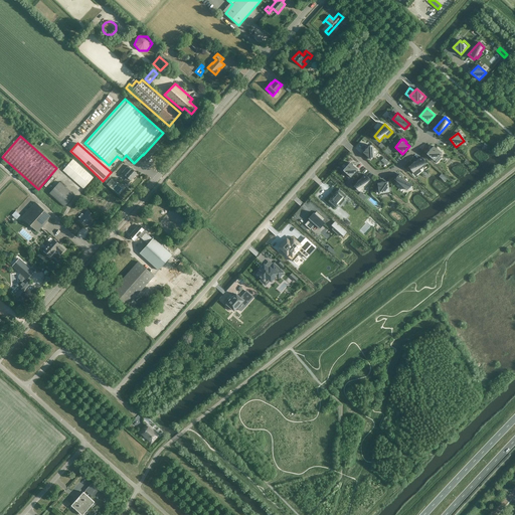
[(155,144),(144,156),(148,159),(159,147),(155,144)]
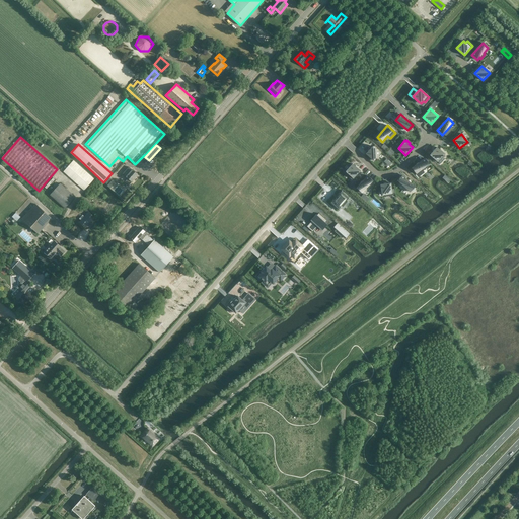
[(373,146),(366,154),(374,161),(380,153),(373,146)]
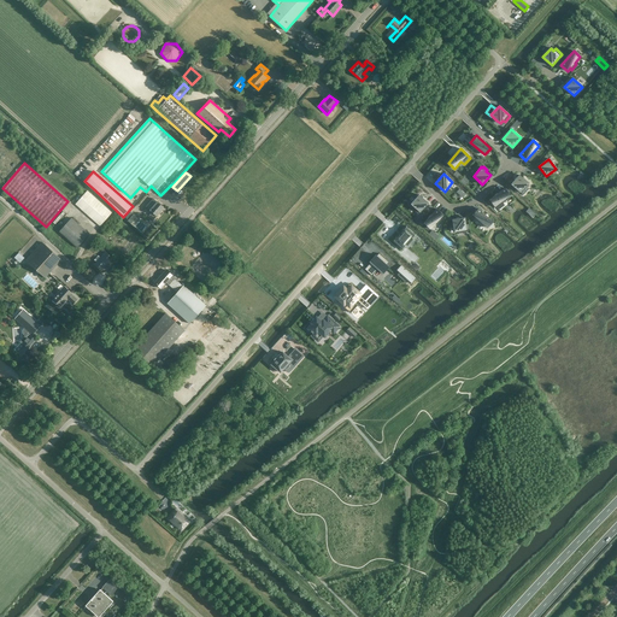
[(519,175),(511,184),(521,193),(528,183),(519,175)]
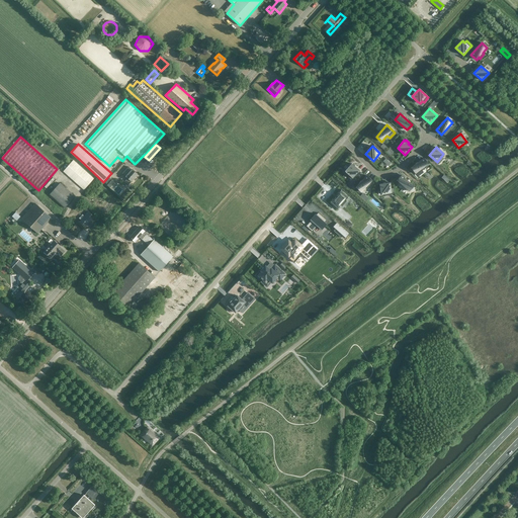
[(424,158),(411,168),(415,173),(421,169),(422,171),(427,167),(425,166),(428,164),(424,158)]
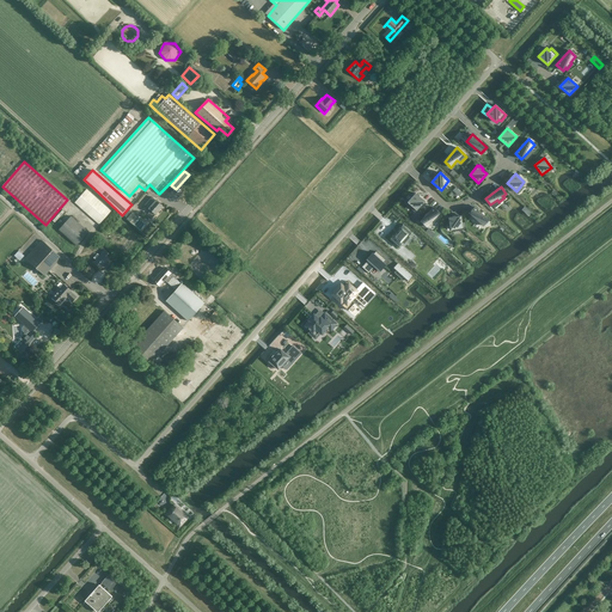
[(75,203),(77,204),(99,225),(111,210),(87,189),(75,203)]
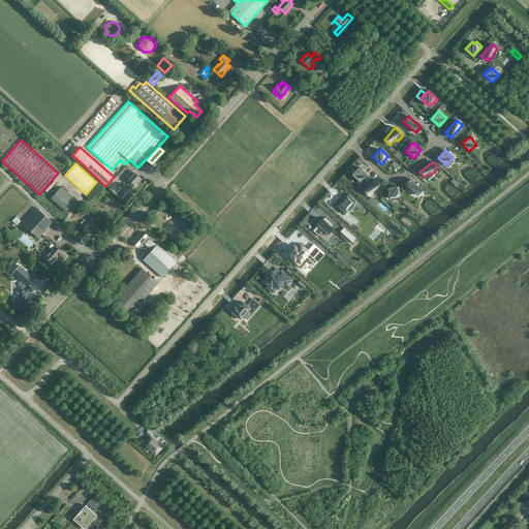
[(360,167),(352,175),(354,178),(353,179),(359,184),(367,175),(360,167)]
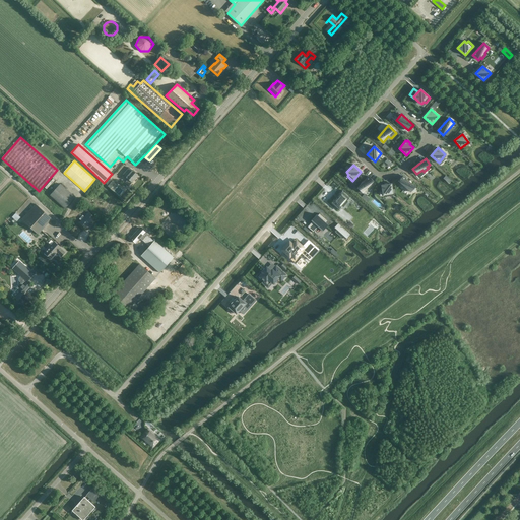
[(129,168),(123,175),(128,179),(125,183),(125,184),(128,186),(138,175),(129,168)]
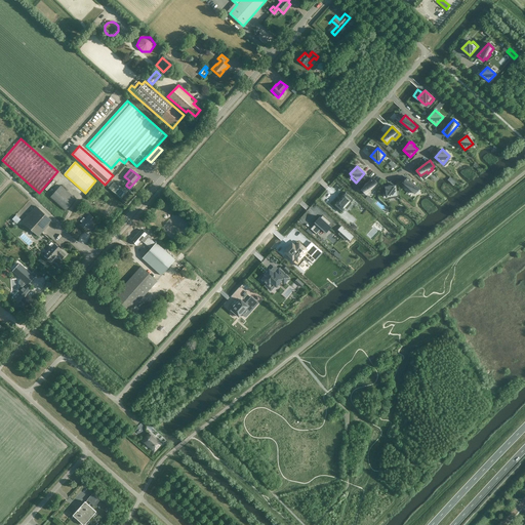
[(371,177),(361,190),(366,195),(370,190),(372,191),(376,187),(374,186),(377,183),(371,177)]
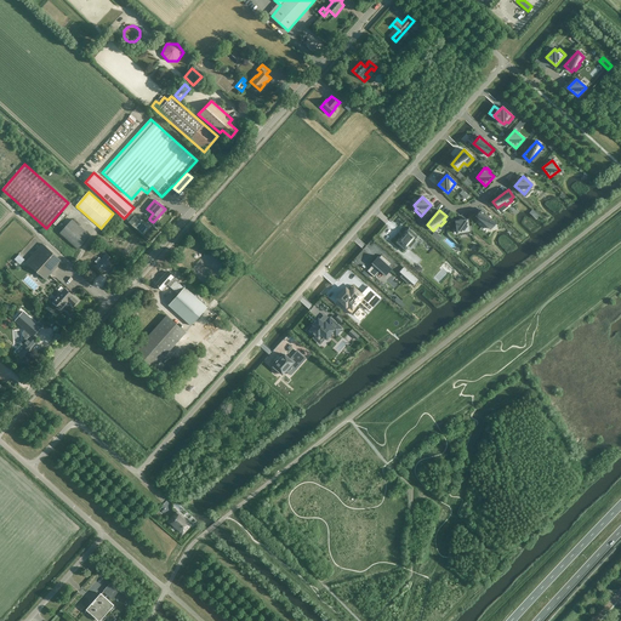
[(482,210),(476,216),(490,229),(496,223),(482,210)]
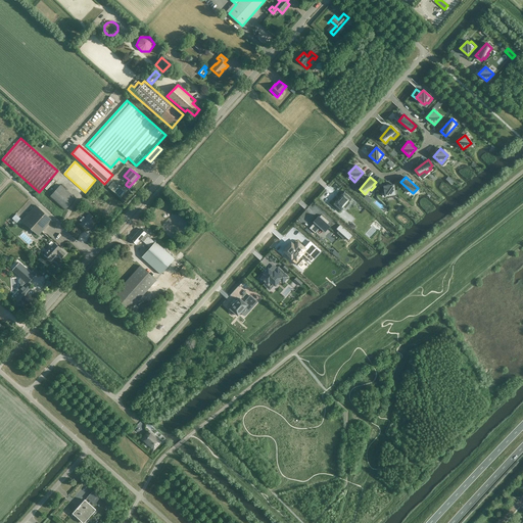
[(113,192),(119,186),(113,182),(108,187),(113,192)]
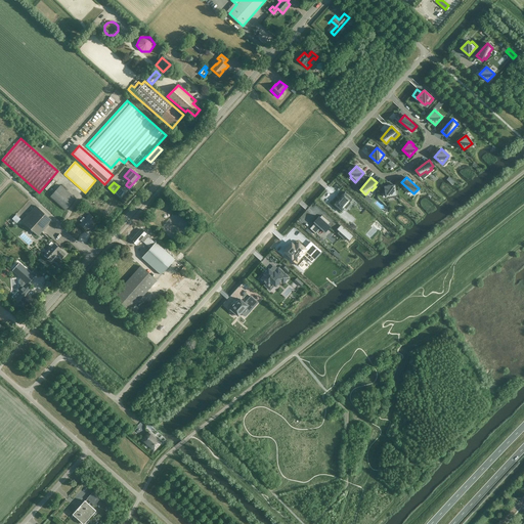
[(394,184),(384,186),(386,197),(389,197),(389,199),(396,198),(396,193),(394,184)]
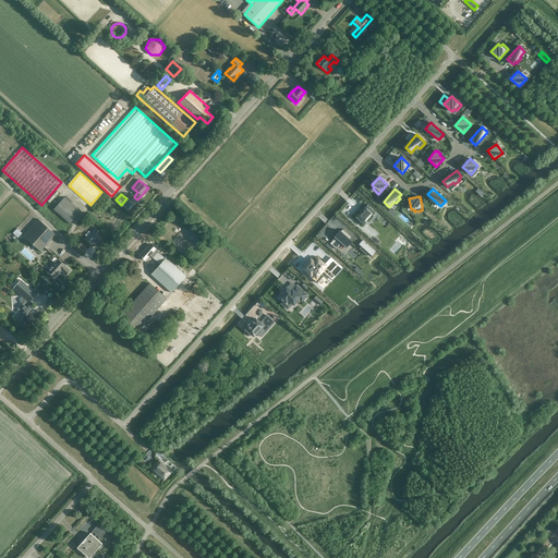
[(53,209),(70,223),(70,225),(82,211),(65,197),(53,209)]
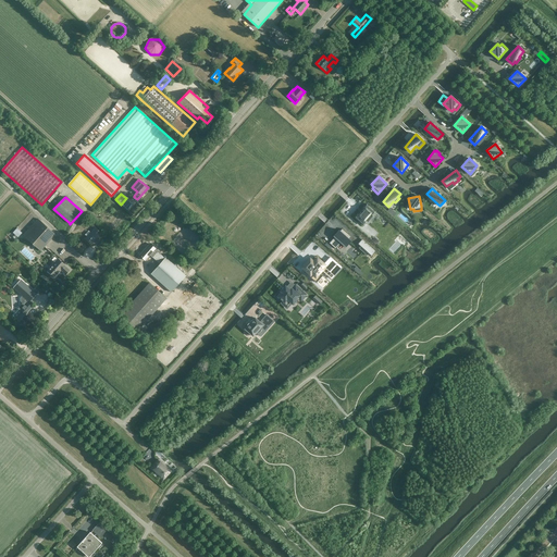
[(358,213),(355,218),(363,225),(367,222),(366,221),(371,214),(372,217),(375,212),(367,203),(363,208),(364,209),(359,214),(358,213)]
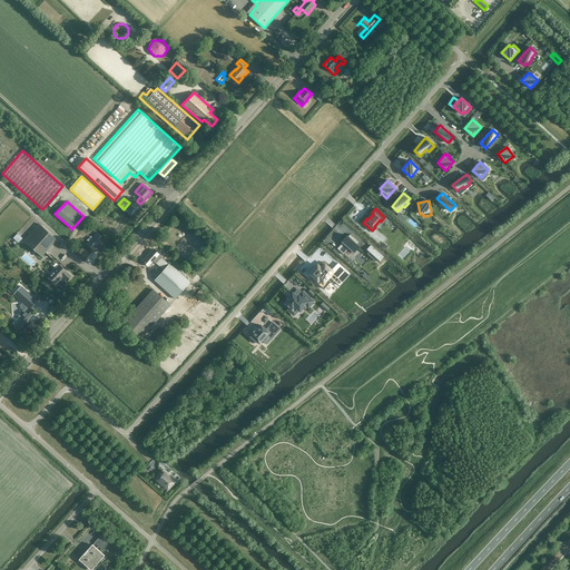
[(38,224),(23,241),(41,256),(56,239),(38,224)]
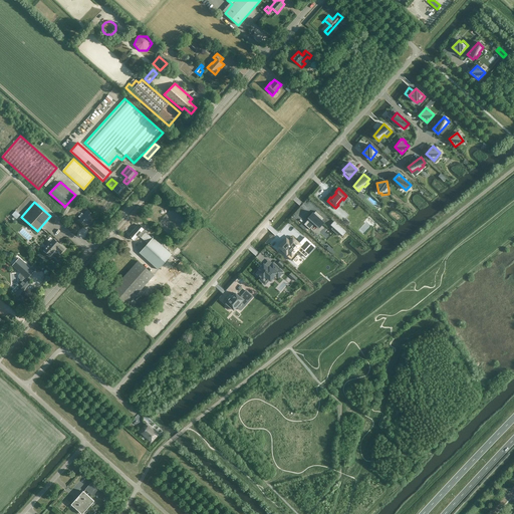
[(17,218),(21,214),(16,210),(12,214),(17,218)]
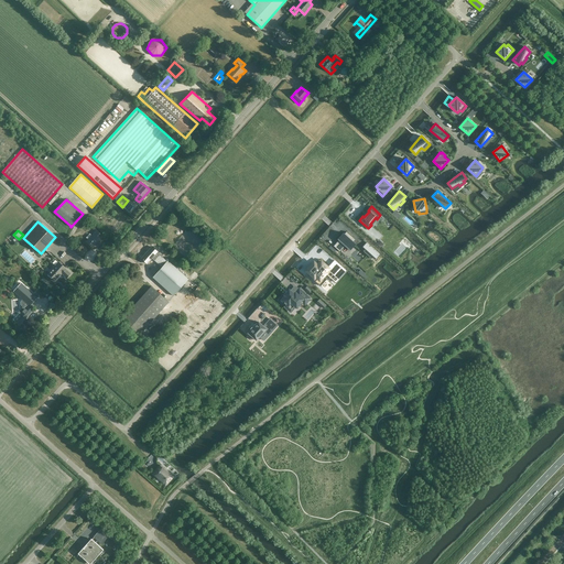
[(93,248),(102,236),(96,230),(91,236),(89,234),(87,238),(88,239),(86,242),(93,248)]
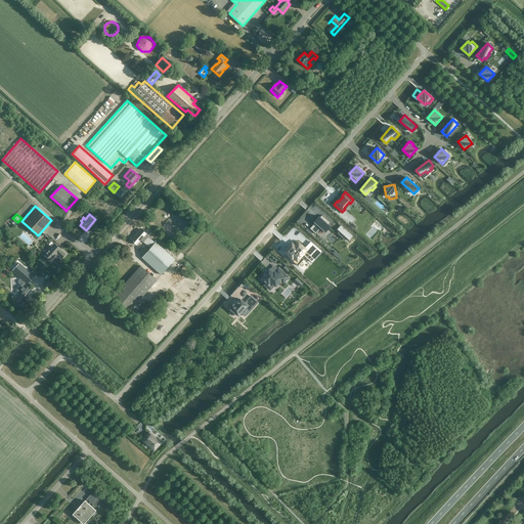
[(329,224),(330,223),(321,215),(320,217),(319,216),(313,222),(314,223),(310,228),(316,234),(320,228),(325,232),(331,227),(329,224)]
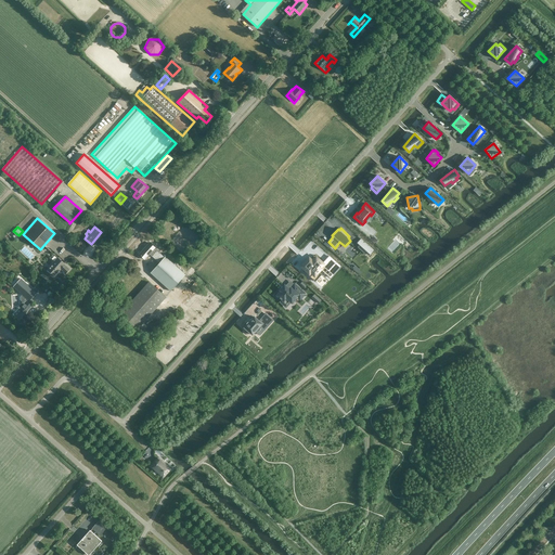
[(374,250),(361,239),(357,243),(359,245),(357,247),(364,254),(365,252),(370,255),(374,250)]
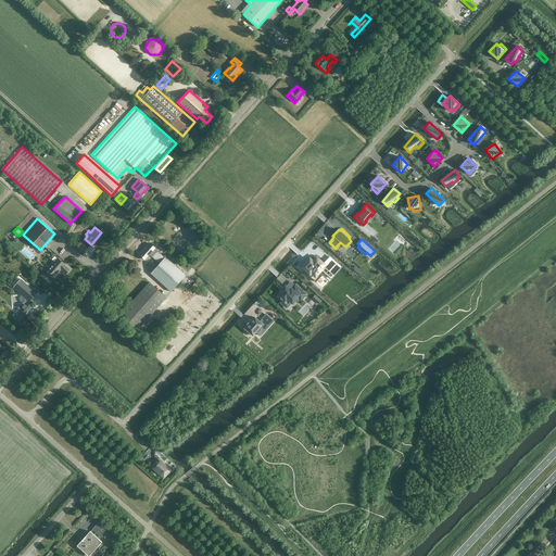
[(171,292),(186,276),(165,257),(160,253),(155,249),(150,243),(139,255),(146,260),(150,255),(154,258),(160,264),(151,274),(171,292)]
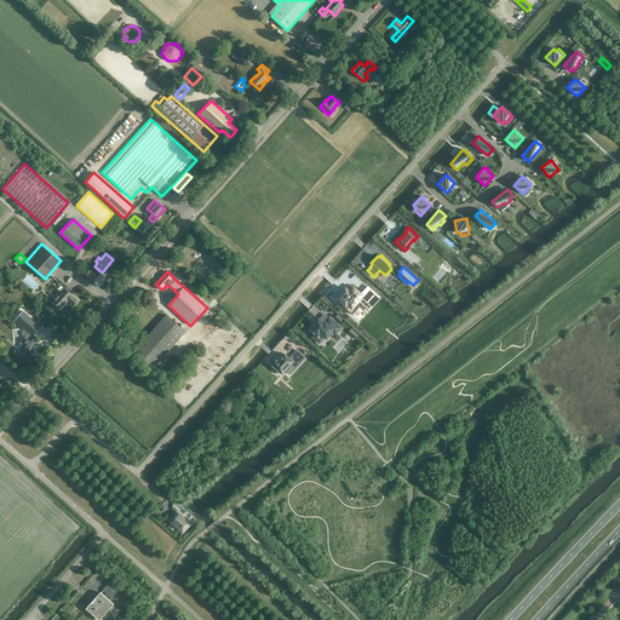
[(73,294),(64,287),(52,300),(61,309),(68,300),(74,305),(78,300),(73,296),(73,294)]
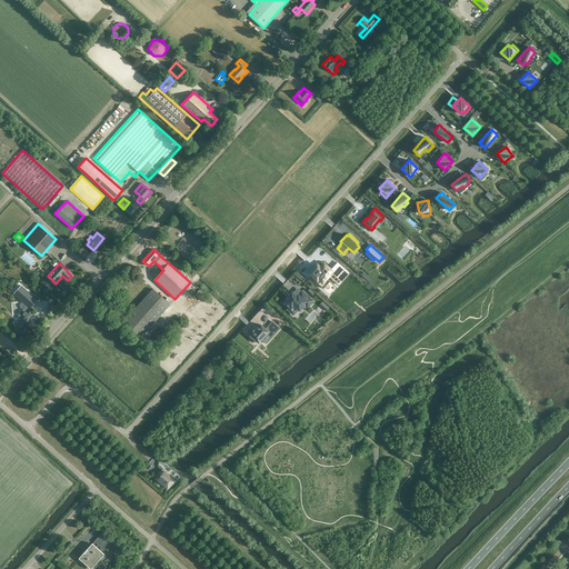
[(349,273),(350,273),(338,263),(333,269),(332,268),(330,270),(323,263),(322,265),(321,267),(320,268),(319,267),(319,268),(317,266),(317,267),(316,268),(316,269),(315,269),(315,270),(313,269),(312,269),(311,271),(309,273),(311,276),(310,277),(310,278),(311,277),(316,281),(316,282),(317,281),(319,279),(320,280),(322,282),(326,280),(327,279),(328,277),(329,276),(328,275),(331,272),(332,271),(336,275),(339,278),(341,276),(345,279),(349,273)]
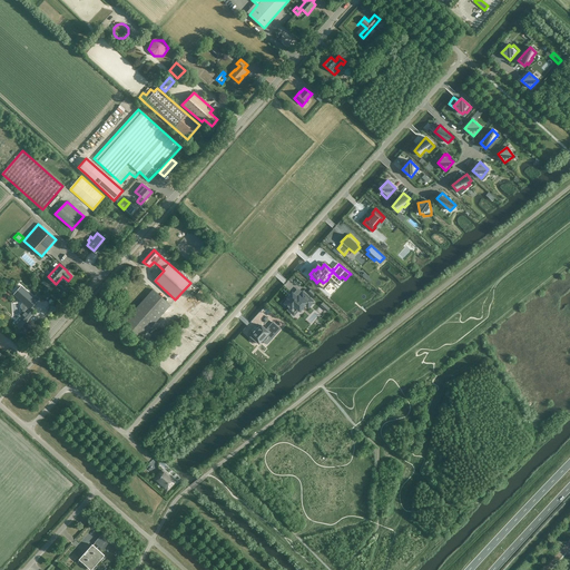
[(13,295),(22,303),(30,310),(36,303),(38,301),(21,286),(13,295)]
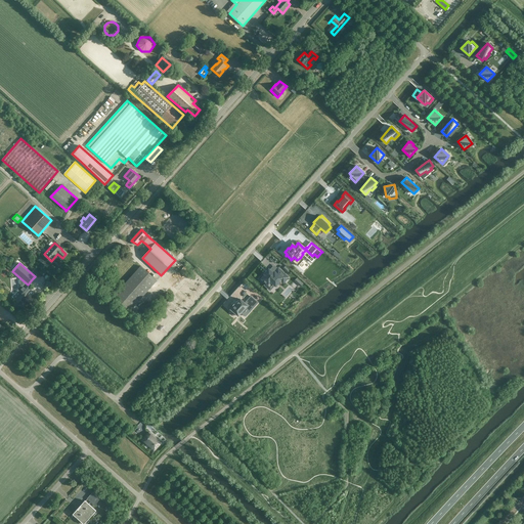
[(140,266),(114,297),(129,311),(157,280),(140,266)]
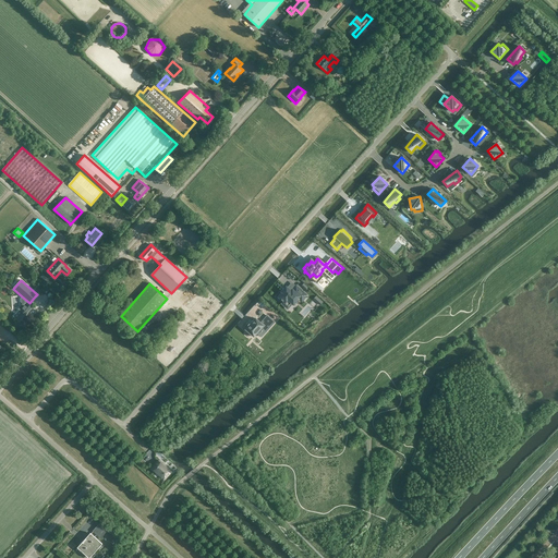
[(282,292),(278,298),(279,298),(278,299),(281,302),(282,301),(283,302),(287,305),(290,301),(293,304),(298,300),(298,299),(298,298),(302,301),(306,295),(295,286),(291,291),(287,288),(286,287),(281,292),(282,292)]
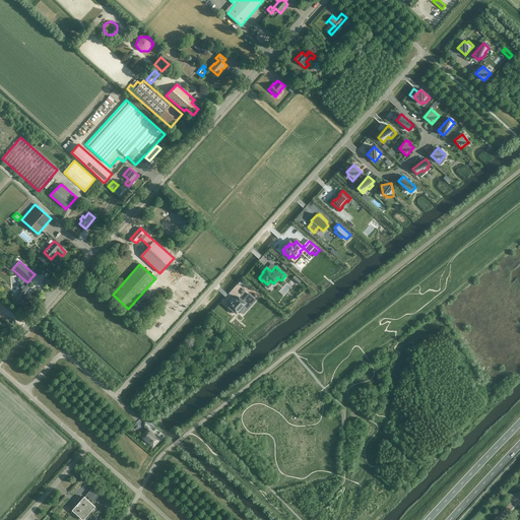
[(30,285),(27,282),(20,276),(18,278),(18,281),(21,283),(16,287),(17,288),(12,295),(14,297),(14,298),(20,303),(26,297),(23,294),(30,285)]
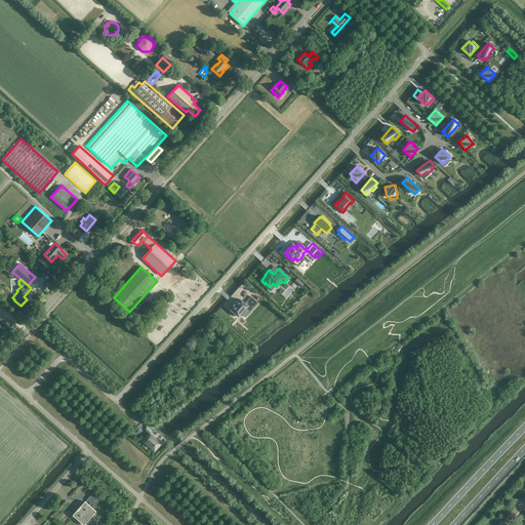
[(260,308),(249,298),(239,311),(250,320),(260,308)]
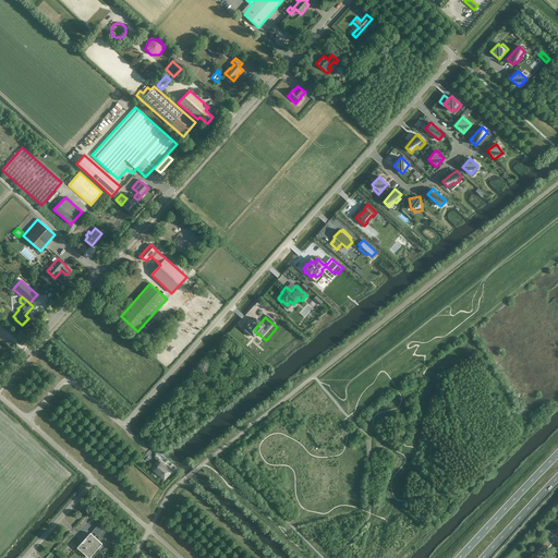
[(164,480),(170,472),(159,462),(153,470),(164,480)]
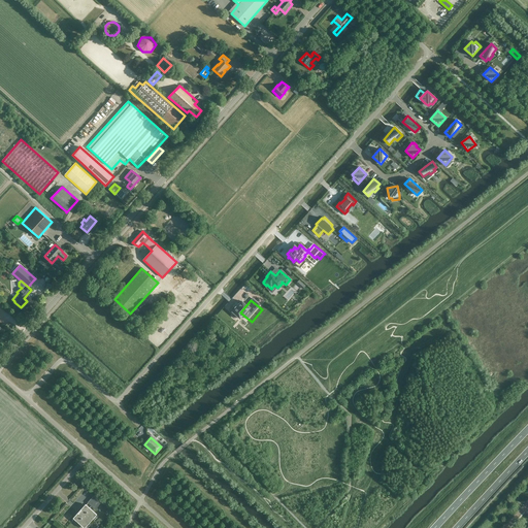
[(85,502),(70,519),(78,527),(88,527),(91,526),(93,527),(97,524),(93,521),(99,515),(94,510),(100,503),(93,496),(87,503),(85,502)]
